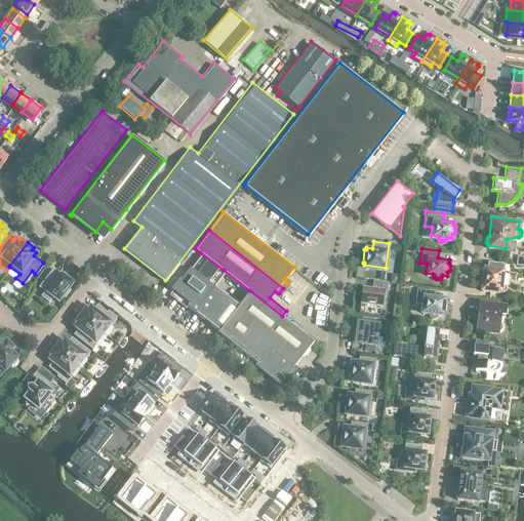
[(200,252),(189,267),(170,291),(218,329),(238,305),(212,284),(224,270),(200,252)]
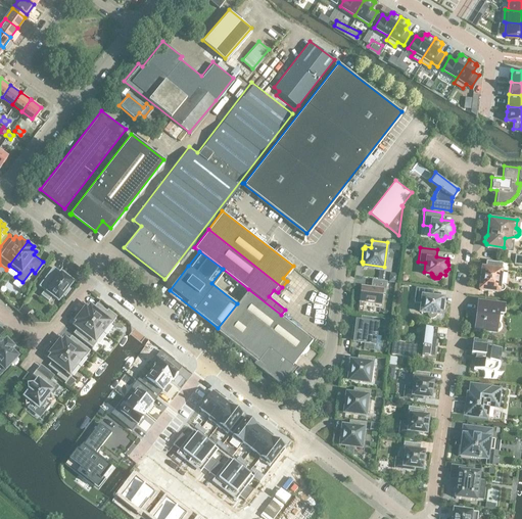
[(481,265),(479,287),(497,289),(499,288),(502,288),(504,287),(504,285),(504,284),(503,282),(499,282),(501,268),(502,260),(485,257),(484,265),(481,265)]
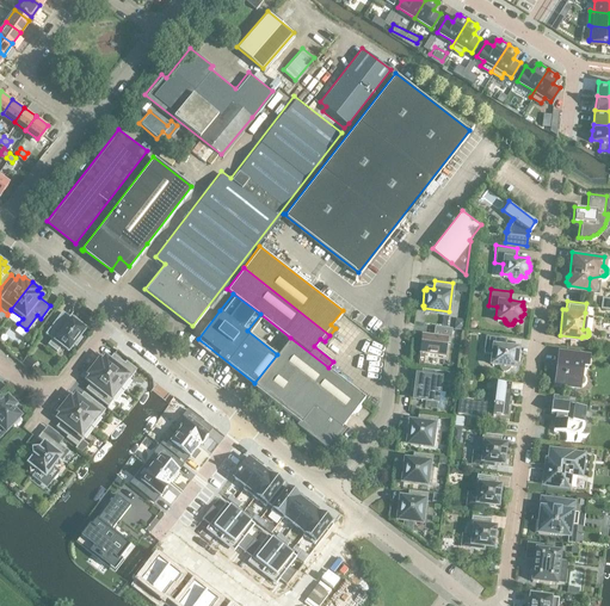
[(71,316),(61,309),(44,331),(51,335),(47,341),(56,348),(60,342),(67,348),(73,341),(75,342),(81,335),(79,333),(85,327),(79,322),(80,320),(73,314),(71,316)]
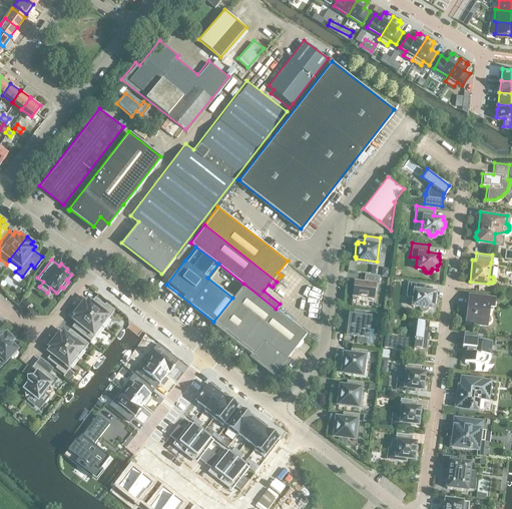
[(373,297),(375,281),(378,282),(379,273),(367,272),(366,280),(354,278),(352,294),(373,297)]
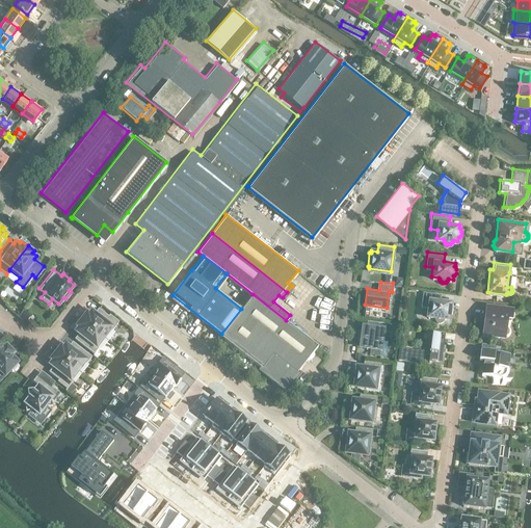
[(428,306),(427,315),(434,316),(434,317),(434,318),(434,319),(435,319),(436,320),(437,320),(439,321),(440,321),(441,321),(441,320),(442,320),(443,319),(443,318),(444,317),(448,317),(448,314),(450,314),(451,311),(452,308),(451,305),(450,305),(450,300),(440,299),(441,292),(422,290),(420,305),(428,306)]
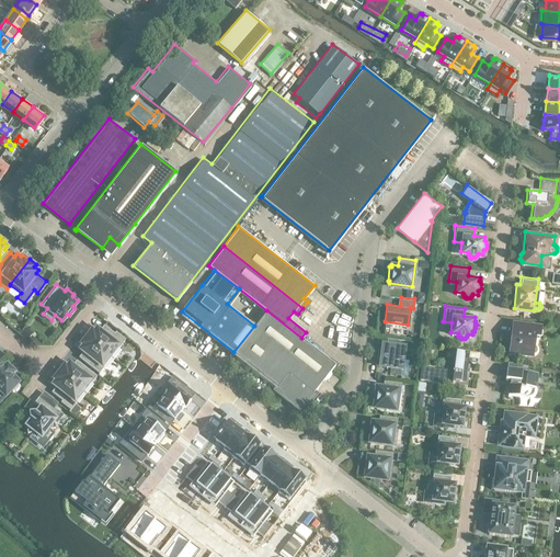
[(312,391),(334,364),(301,338),(266,310),(254,326),(233,352),(231,354),(232,354),(275,387),(274,389),(300,410),(315,393),(312,391)]
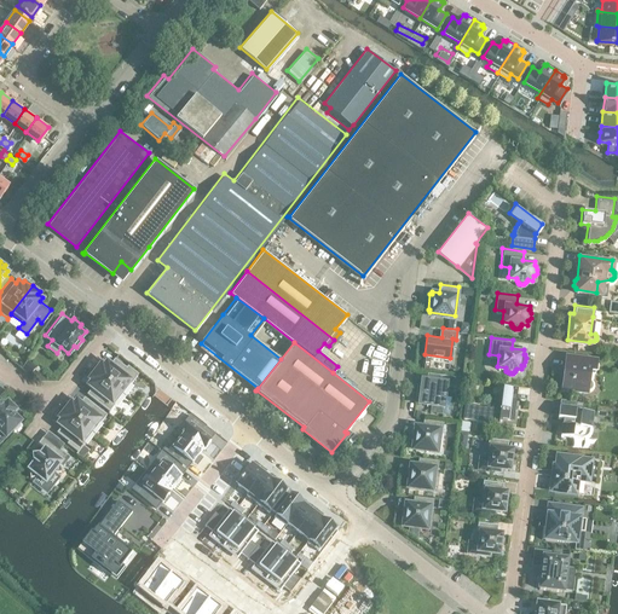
[(562,383),(562,384),(562,387),(587,389),(587,388),(588,388),(589,387),(590,387),(590,386),(591,384),(591,383),(591,382),(591,381),(591,380),(590,378),(589,377),(588,376),(589,368),(594,369),(594,370),(595,370),(596,358),(565,354),(564,366),(566,366),(565,375),(564,375),(564,376),(562,377),(562,378),(561,381),(561,382),(562,383)]
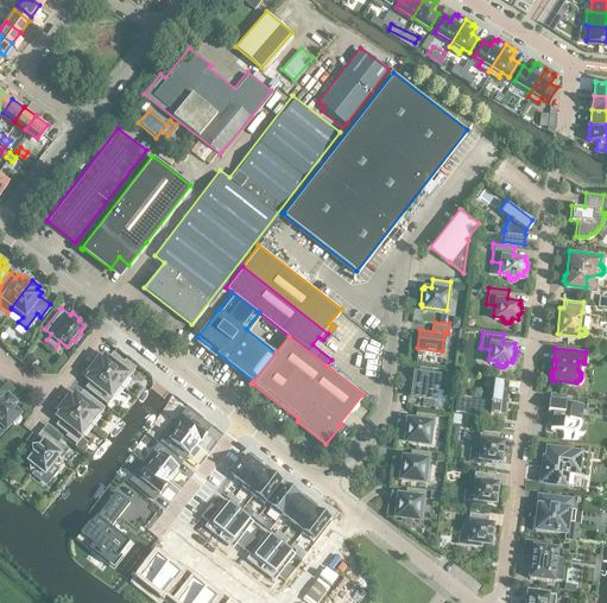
[(99,355),(93,362),(118,382),(127,372),(128,373),(134,365),(125,356),(124,359),(112,349),(107,355),(103,353),(101,356),(99,355)]
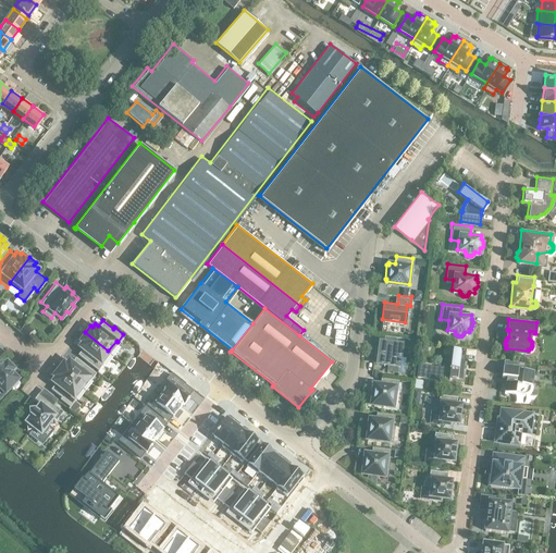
[(24,322),(19,329),(26,335),(32,328),(28,326),(24,322)]
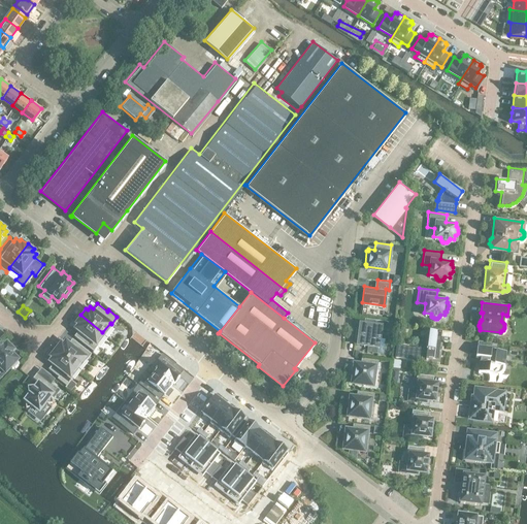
[(102,332),(80,315),(75,321),(77,323),(74,326),(77,328),(73,333),(92,348),(97,342),(95,341),(102,332)]
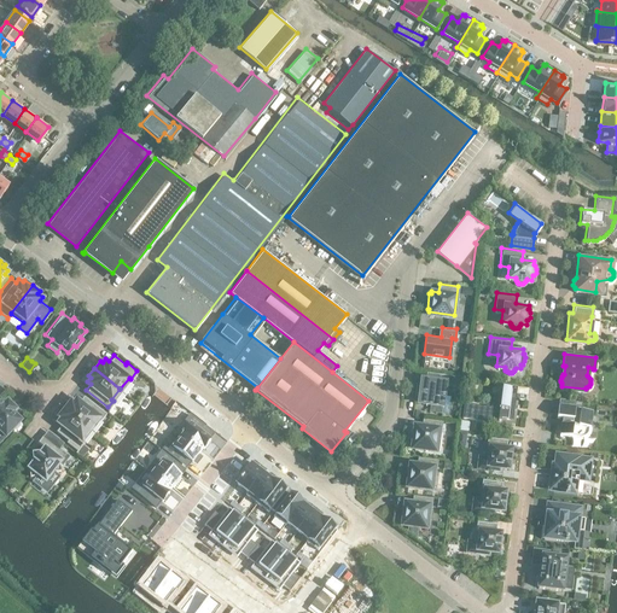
[(448,380),(449,373),(435,371),(434,378),(420,377),(419,393),(420,395),(420,397),(423,398),(425,400),(424,402),(441,403),(440,410),(447,410),(449,393),(443,392),(444,380),(448,380)]
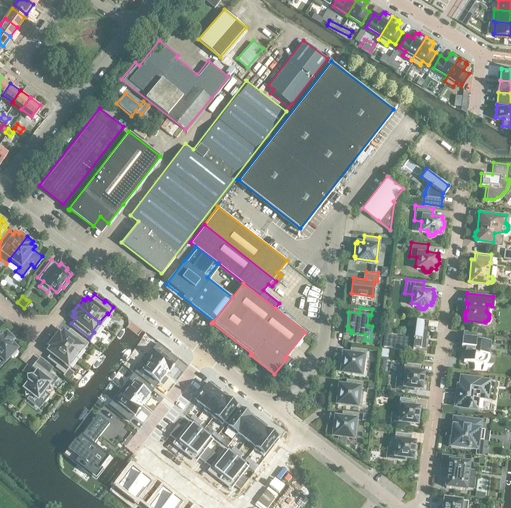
[(425,350),(427,338),(425,337),(427,320),(415,318),(415,323),(412,326),(410,329),(409,332),(407,335),(384,332),(382,344),(425,350)]
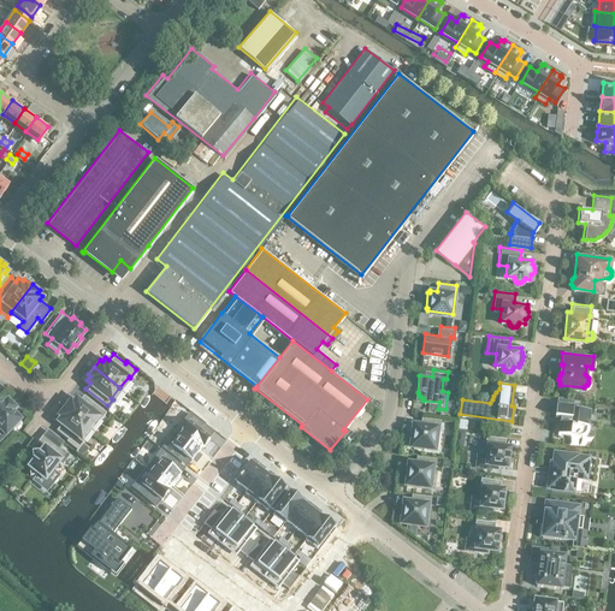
[(244,397),(249,401),(249,402),(254,396),(248,391),(244,397)]
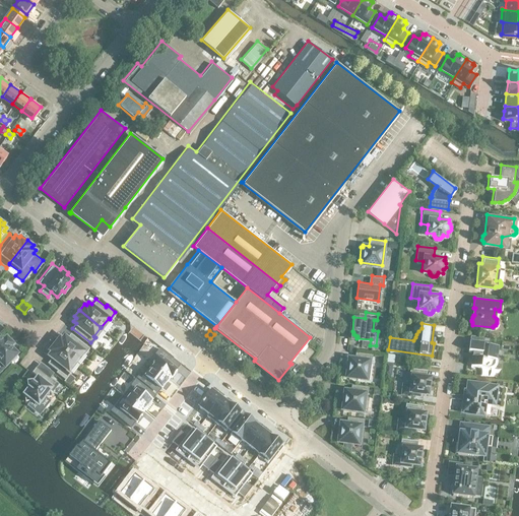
[(59,336),(54,342),(75,360),(83,350),(84,351),(88,345),(70,331),(66,336),(63,334),(61,337),(59,336)]
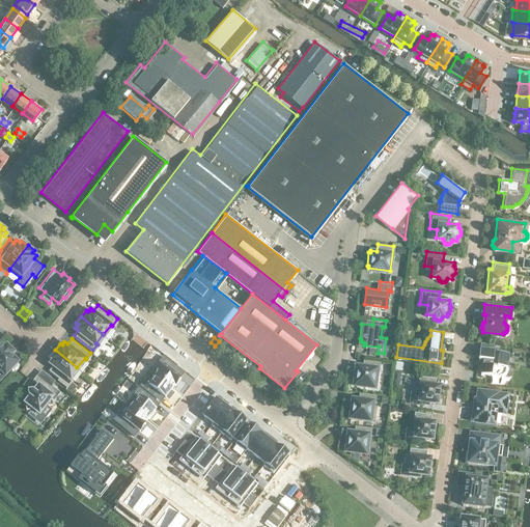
[(0,368),(4,372),(10,366),(14,366),(17,363),(17,360),(18,359),(10,352),(12,349),(6,342),(3,345),(0,342),(0,368)]
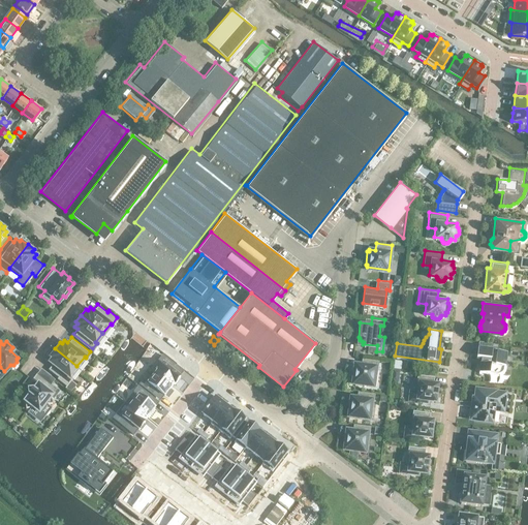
[(480,356),(478,370),(489,372),(489,370),(497,371),(499,371),(501,370),(502,368),(503,364),(504,364),(506,350),(492,348),(492,346),(477,345),(475,356),(480,356)]
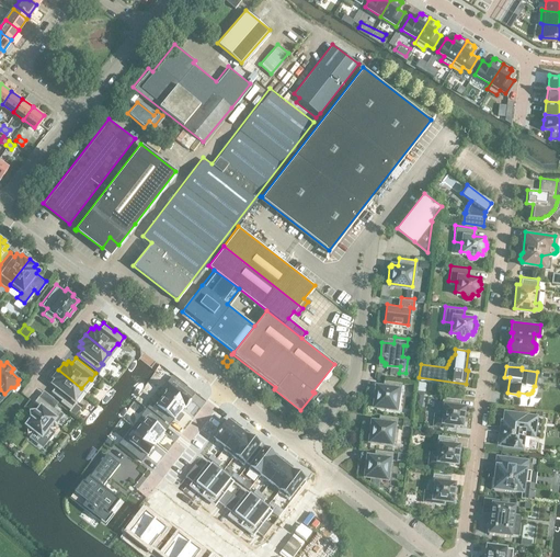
[(81,388),(58,370),(53,376),(55,377),(52,382),(55,384),(50,389),(61,398),(60,399),(69,407),(76,399),(73,398),(81,388)]
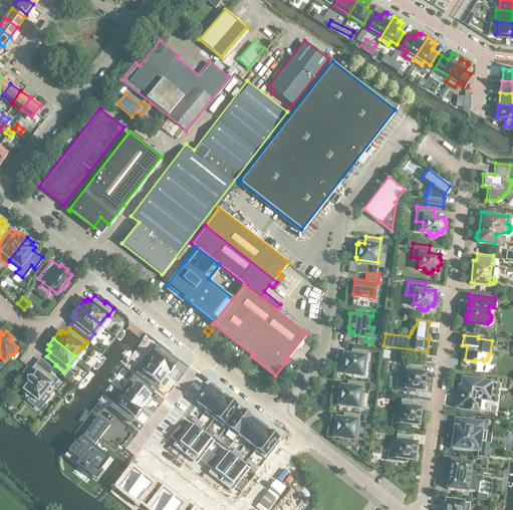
[(157,351),(150,360),(167,372),(168,370),(169,371),(170,369),(174,365),(173,365),(174,363),(166,356),(170,352),(157,342),(153,347),(157,351)]
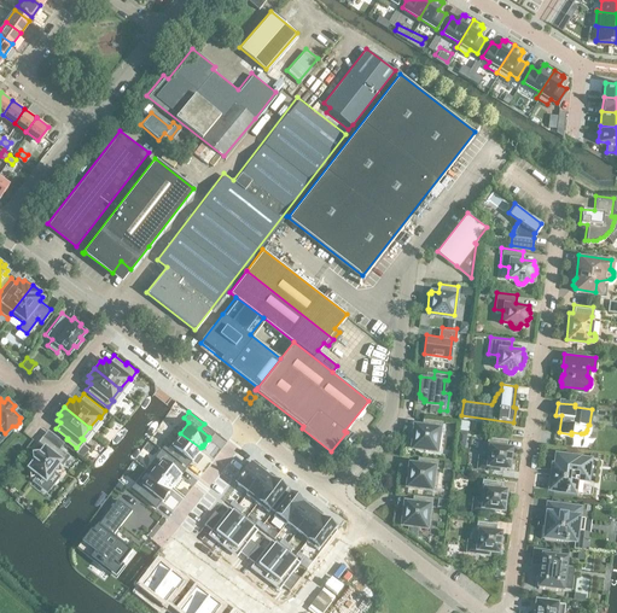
[(421,425),(414,424),(414,427),(412,426),(411,442),(412,443),(412,445),(437,448),(441,420),(423,418),(421,425)]
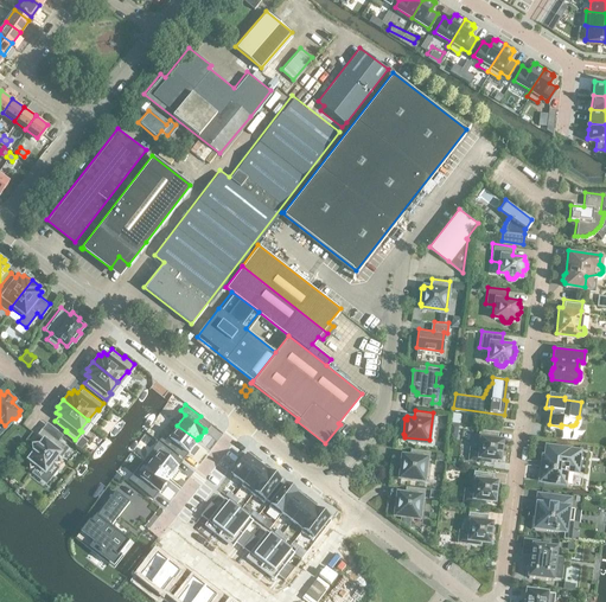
[(447,434),(457,435),(458,422),(450,421),(447,434)]
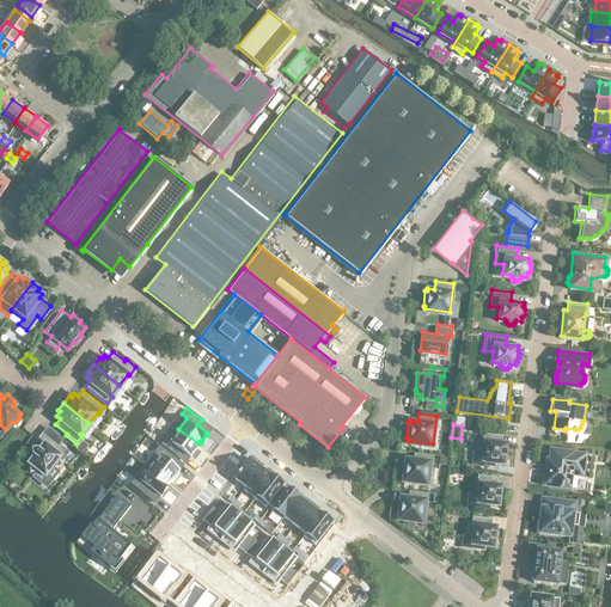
[(34,453),(28,460),(29,461),(29,463),(29,470),(35,468),(36,468),(36,467),(44,473),(53,464),(54,464),(60,464),(59,457),(66,447),(59,441),(57,441),(54,439),(42,429),(36,436),(43,441),(38,448),(36,447),(32,447),(32,452),(34,453)]
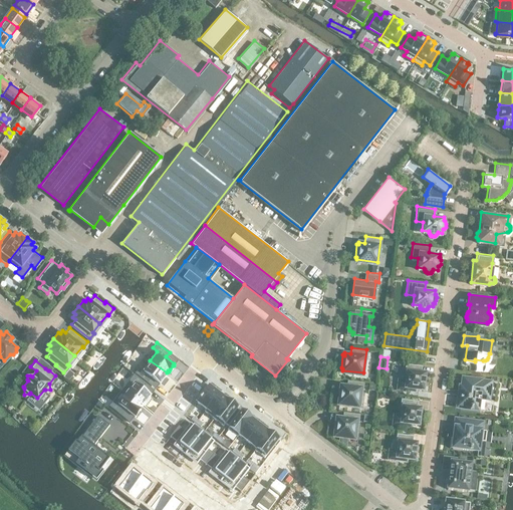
[(139,365),(135,370),(147,380),(151,375),(159,383),(160,380),(161,381),(164,376),(167,372),(150,360),(143,368),(139,365)]
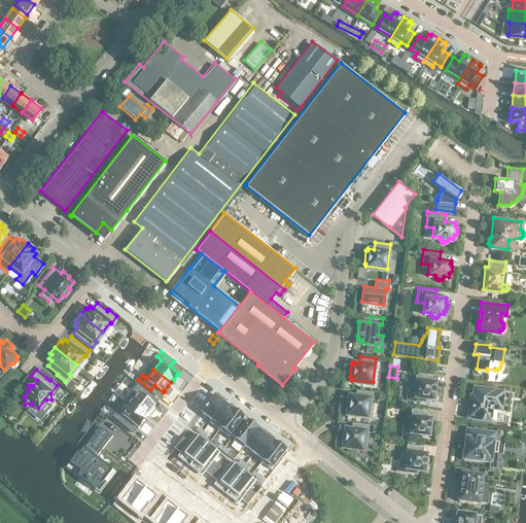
[(434,386),(435,381),(431,380),(432,373),(415,371),(414,379),(417,379),(416,388),(408,387),(407,396),(424,399),(425,397),(432,398),(433,392),(434,392),(434,387),(434,386)]
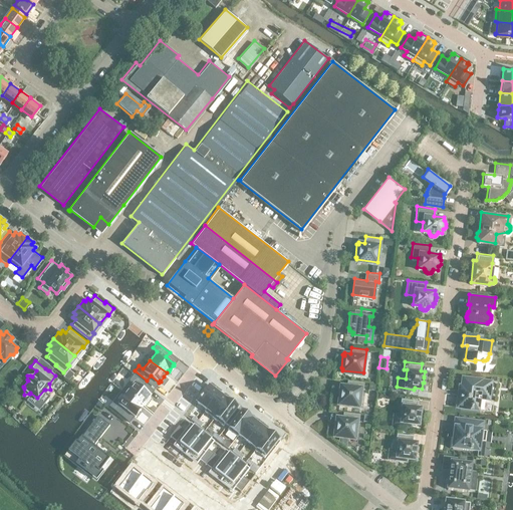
[(133,381),(125,392),(142,405),(145,401),(146,401),(149,396),(150,394),(142,388),(146,383),(133,372),(129,378),(133,381)]
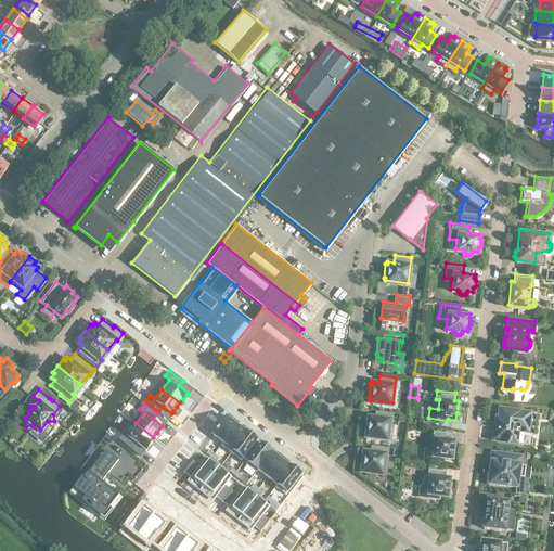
[(498,415),(495,415),(494,427),(493,427),(492,436),(493,436),(493,437),(515,439),(516,427),(526,428),(529,411),(519,410),(519,409),(499,407),(498,415)]
